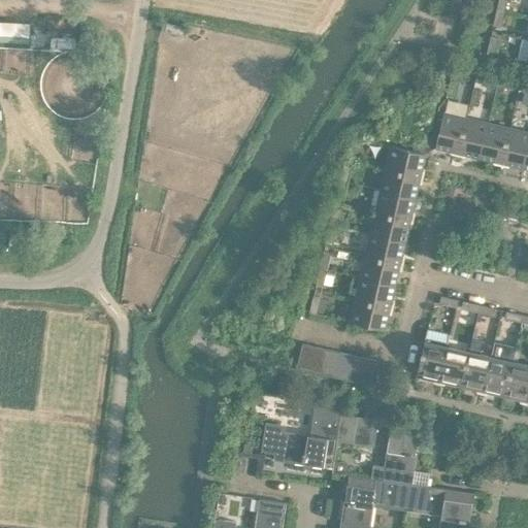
[(503,9),(505,0),(498,0),(496,8),(503,9)]
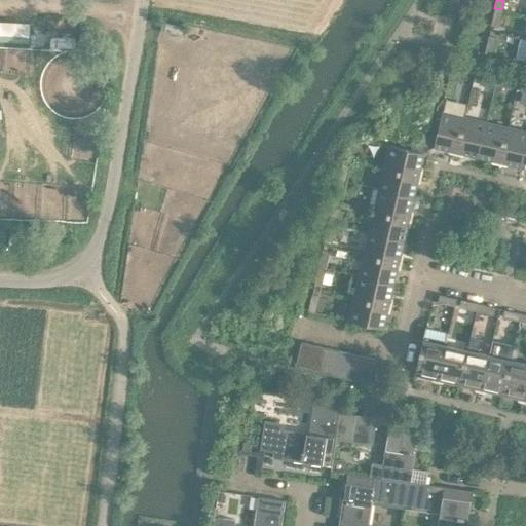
[(497,27),(501,9),(494,8),(491,25),(497,27)]
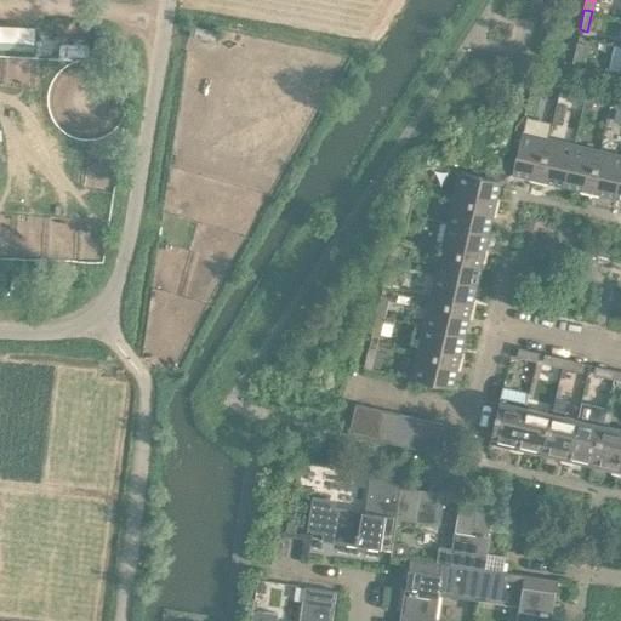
[(0,22),(0,47),(35,50),(36,24),(0,22)]
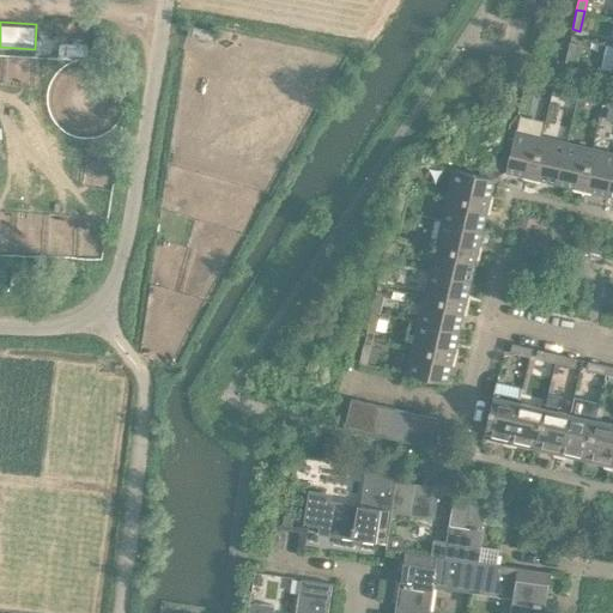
[(569,42),(565,61),(572,64),(577,43),(569,42)]
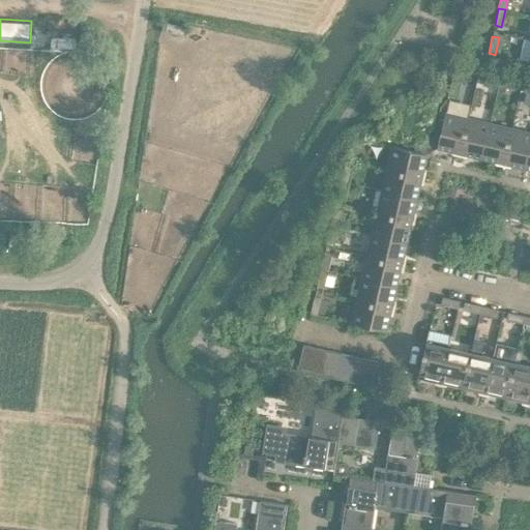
[(481,82),(498,86),(499,79),(482,75),(481,82)]
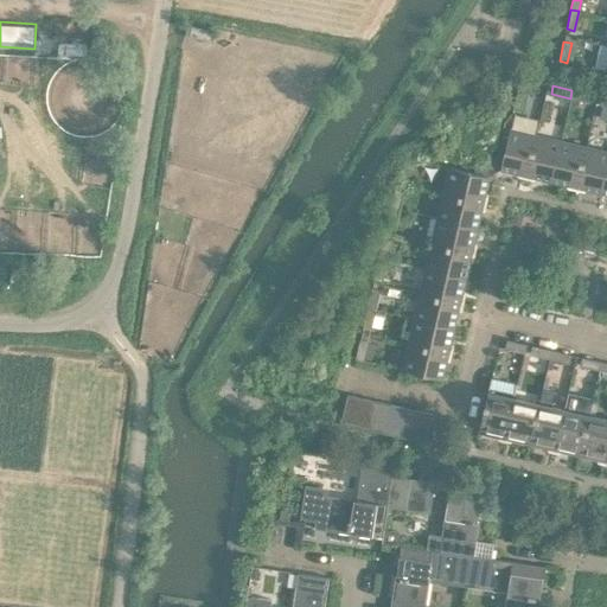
[(589,102),(592,95),(572,90),(570,98),(589,102)]
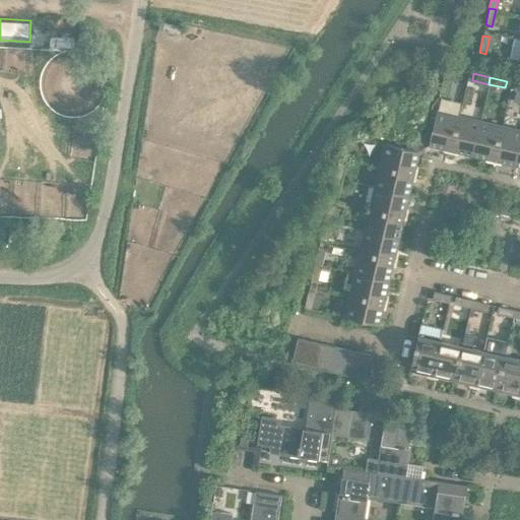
[(427,133),(417,138),(424,148),(429,145),(451,150),(459,116),(436,111),(431,134),(427,133)]
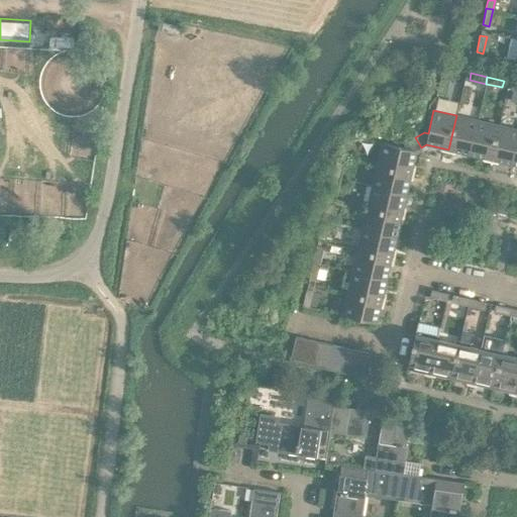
[(478,120),(456,115),(448,149),(470,154),(478,120)]
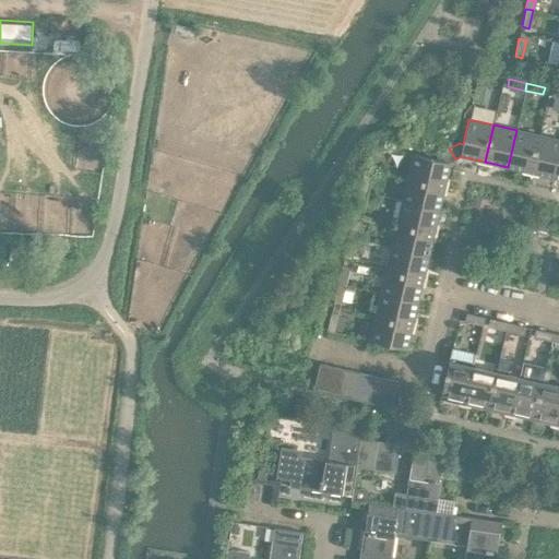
[(539,135),(516,130),(508,167),(531,173),(539,135)]
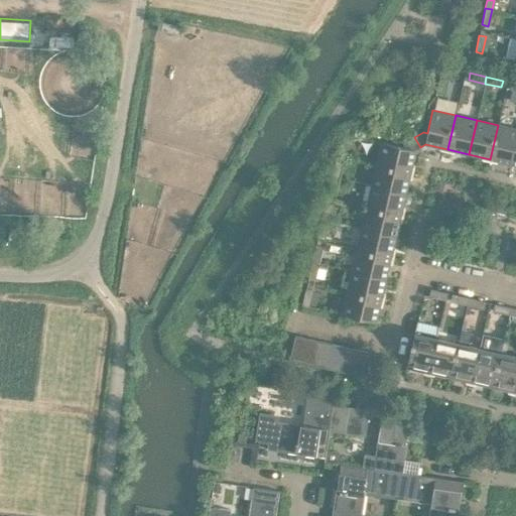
[(490,159),(511,164),(515,141),(515,128),(498,125),(490,159)]
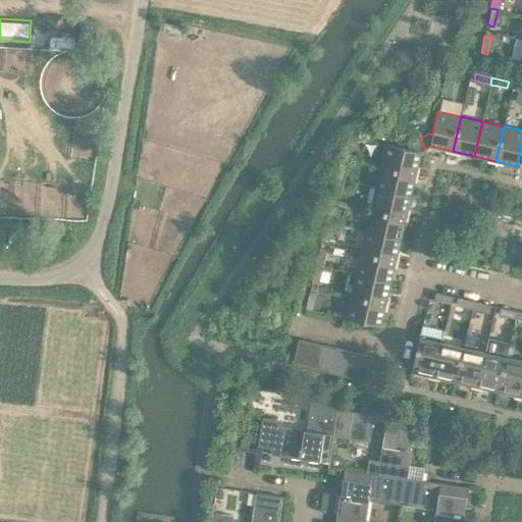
[(425,149),(419,139),(410,145),(409,149),(385,144),(380,166),(415,174),(420,152),(425,149)]
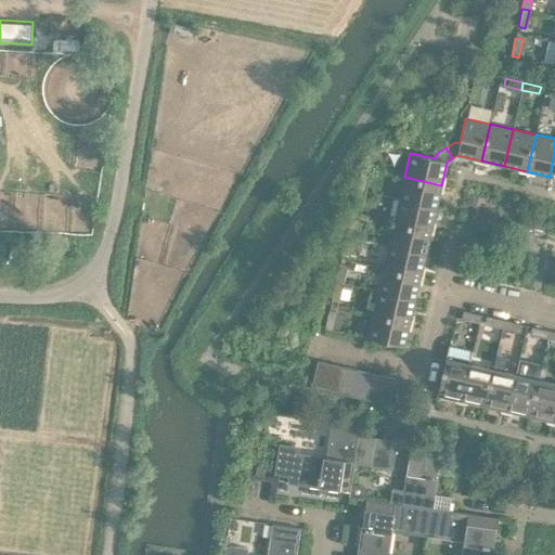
[(361,172),(357,190),(364,192),(368,173),(361,172)]
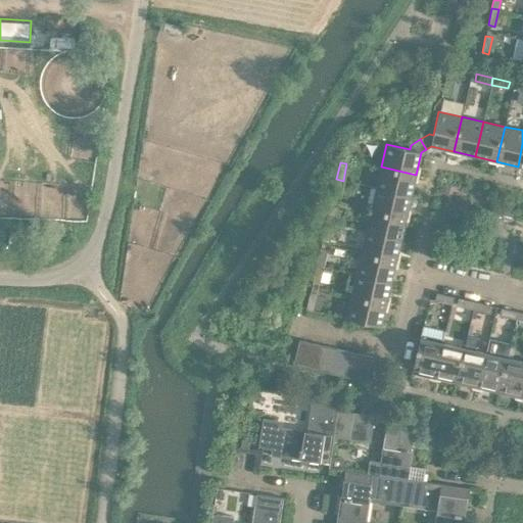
[(411,196),(416,175),(381,167),(376,188),(411,196)]
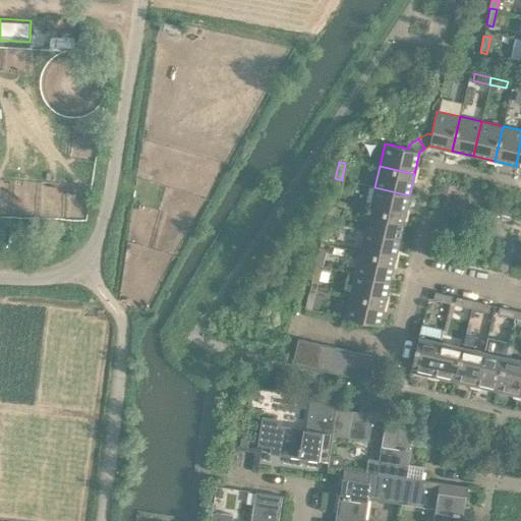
[(338,196),(342,180),(335,178),(331,194),(338,196)]
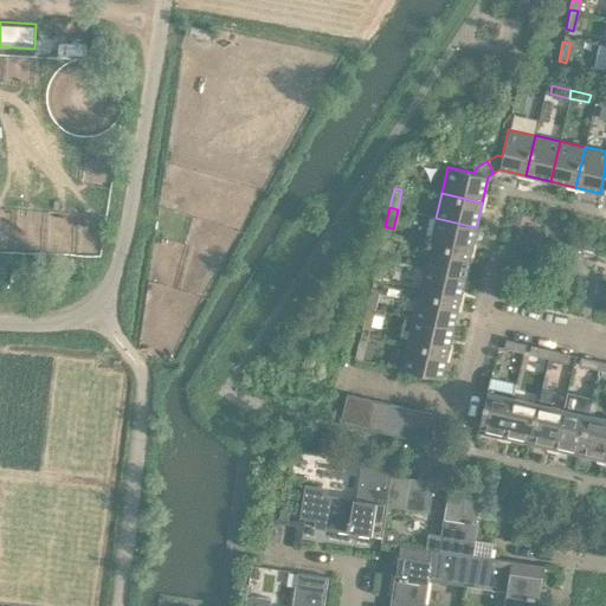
[(470,252),(476,227),(436,218),(430,243),(470,252)]
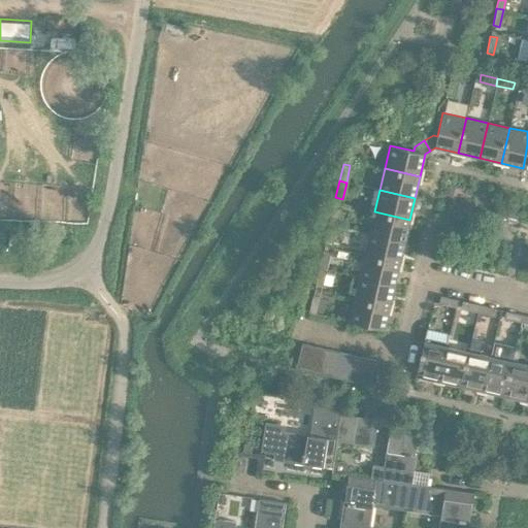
[(333,207),(329,224),(336,226),(340,208),(333,207)]
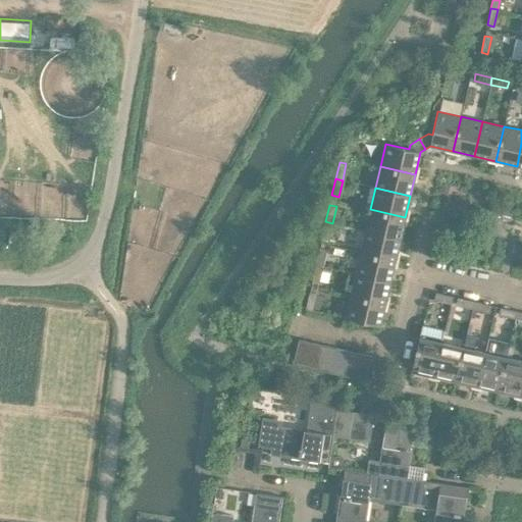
[(400,239),(405,217),(370,209),(365,230),(400,239)]
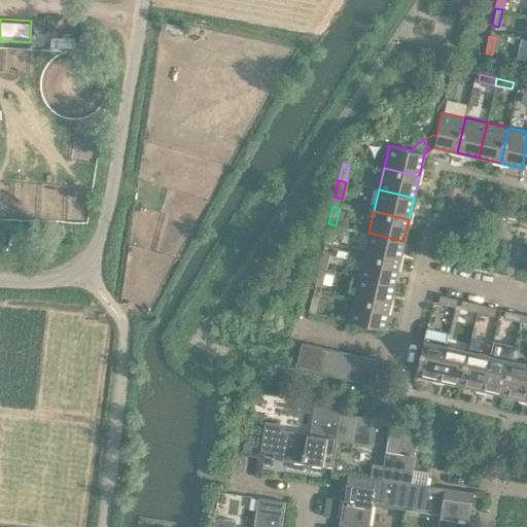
[(325,240),(331,242),(336,225),(328,223),(325,240)]
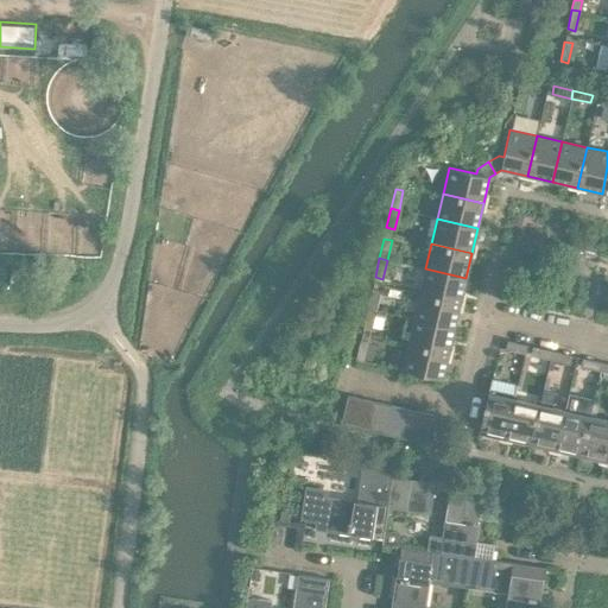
[(460,303),(461,303),(466,278),(425,268),(419,293),(460,303)]
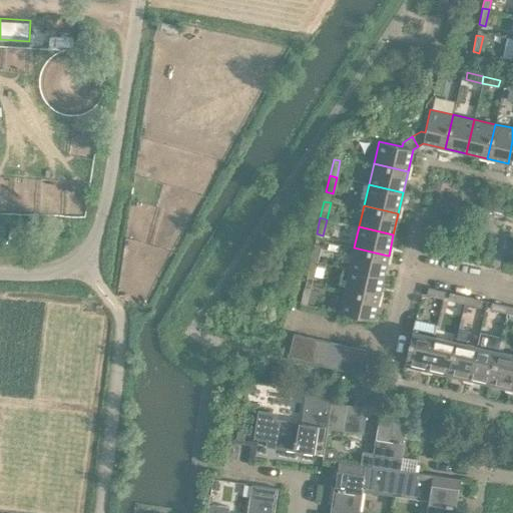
[(314,243),(311,260),(317,262),(321,245),(314,243)]
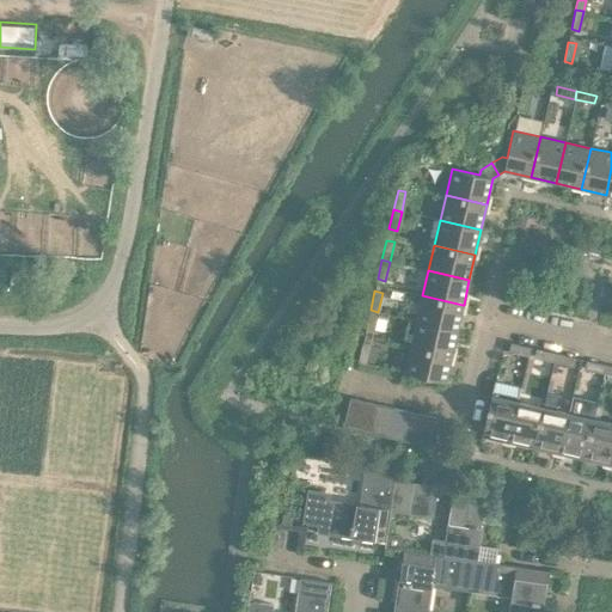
[(422,295),(417,320),(458,330),(463,305),(422,295)]
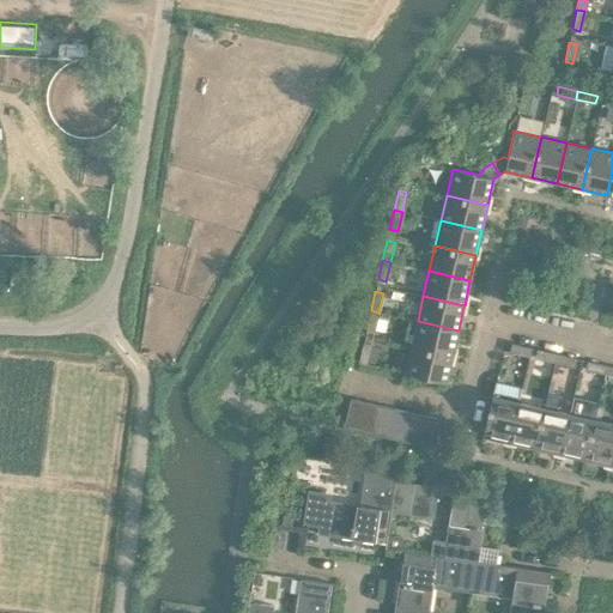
[(366,329),(375,332),(378,313),(371,310),(366,329)]
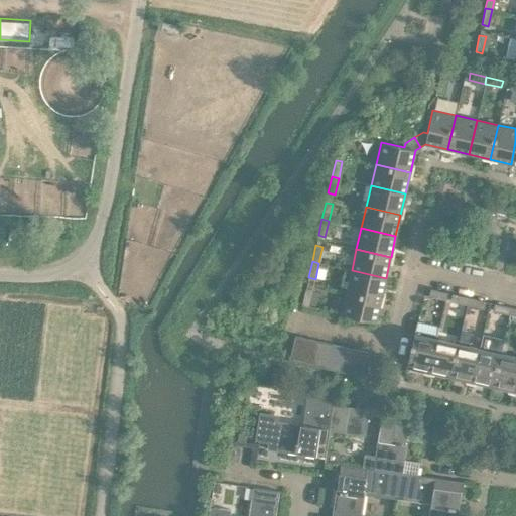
[(352,270),(347,291),(381,299),(386,278),(352,270)]
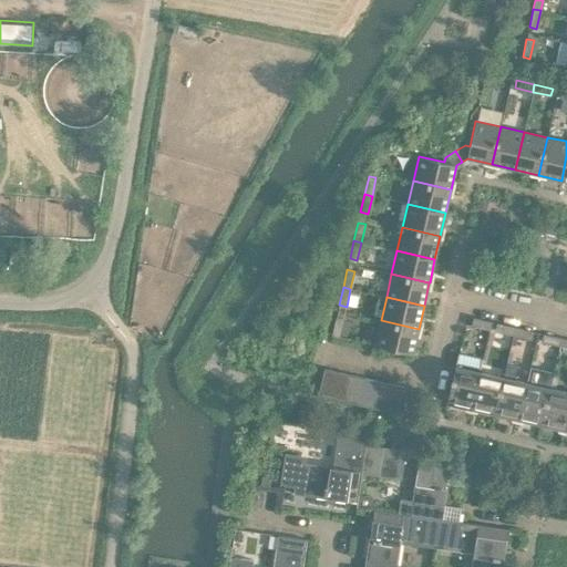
[(336,317),(332,334),(339,337),(343,319),(336,317)]
